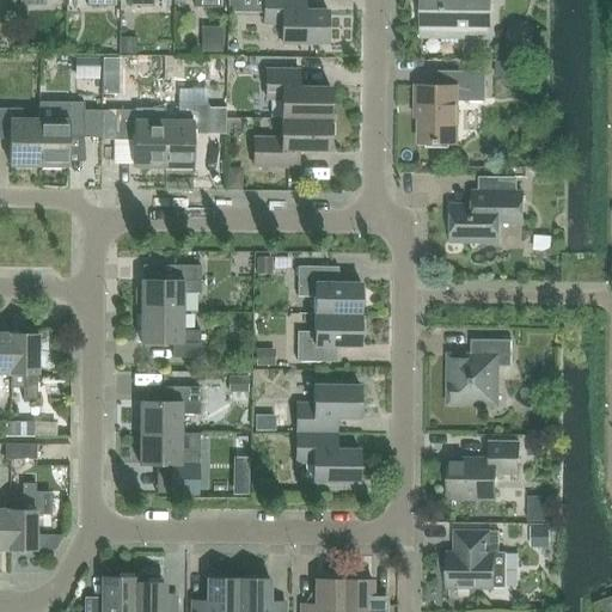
[(304,11),(304,0),(263,0),(263,24),(281,24),(281,42),(326,43),(326,11),(304,11)]
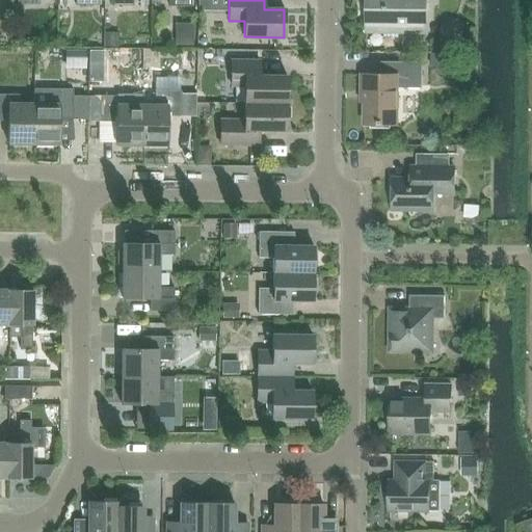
[(434,4),(433,0),(365,0),(365,32),(425,33),(426,4),(434,4)]
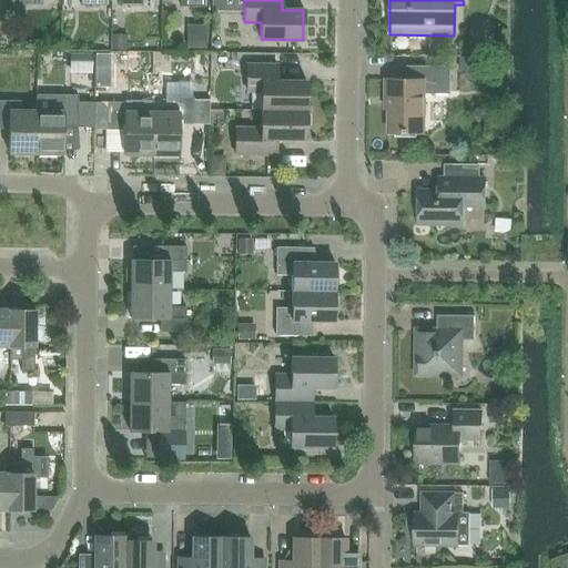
[(205,49),(205,30),(183,30),(183,49),(205,49)]
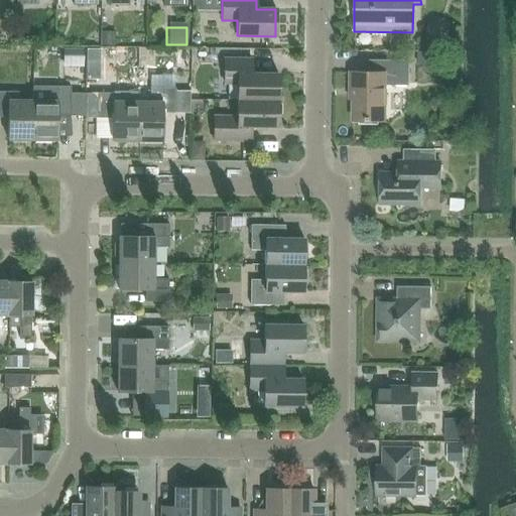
[(214,69),(215,52),(191,51),(190,68),(214,69)]
